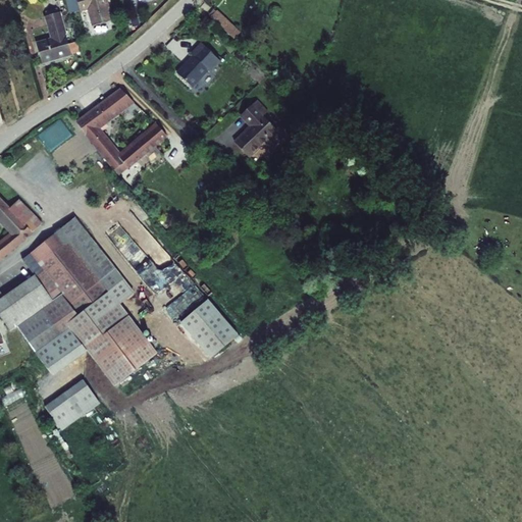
[(108,23),(121,20),(114,0),(85,0),(89,10),(96,9),(102,25),(108,23)]
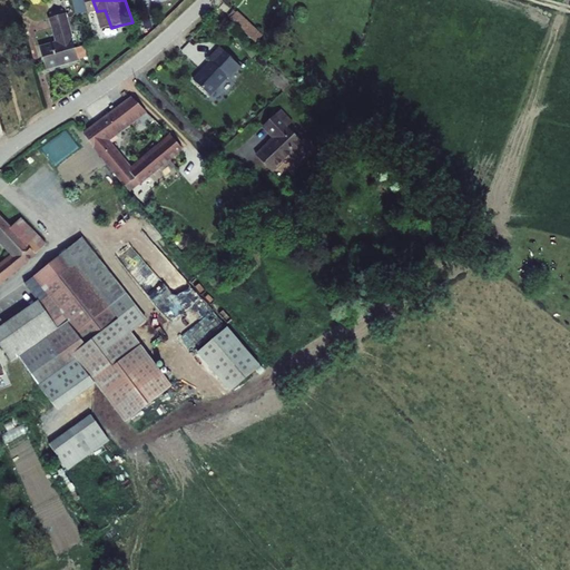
[(253,28),(258,21),(238,2),(232,9),(253,28)]
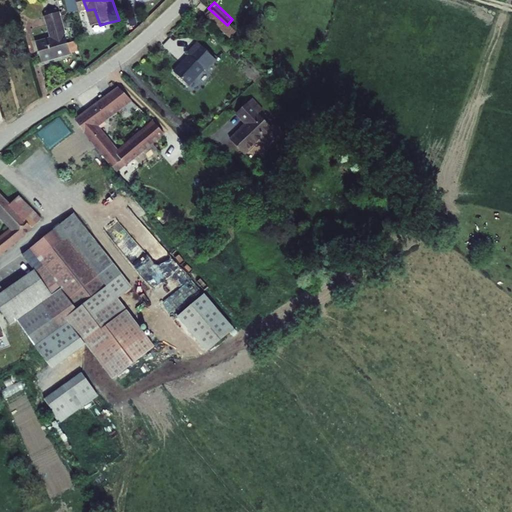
[(65,57),(77,54),(64,12),(52,16),(50,16),(53,26),(55,25),(56,25),(60,38),(59,38),(42,43),(48,62),(65,57)]
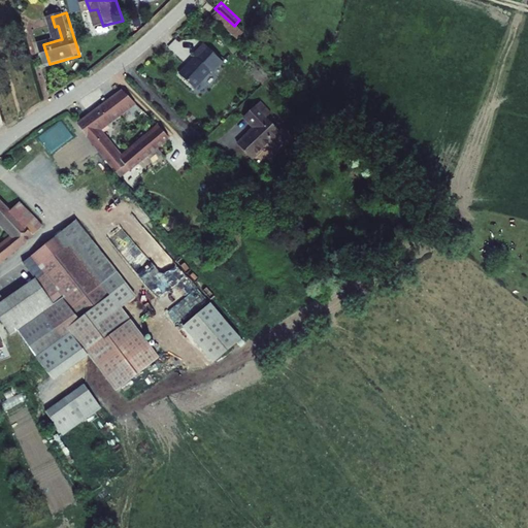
[(198,51),(183,68),(198,83),(215,65),(217,67),(227,57),(207,38),(197,50),(198,51)]
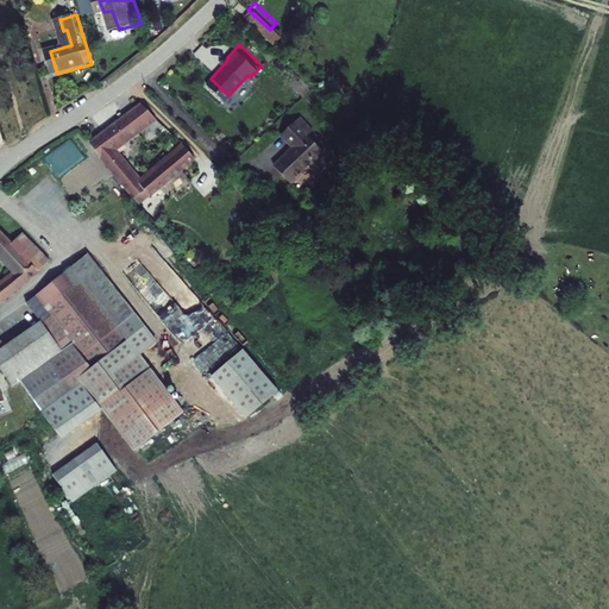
[(184,164),(190,171),(203,159),(189,144),(144,98),(94,137),(144,200),(159,186),(168,193),(182,181),(175,173),(184,164)]
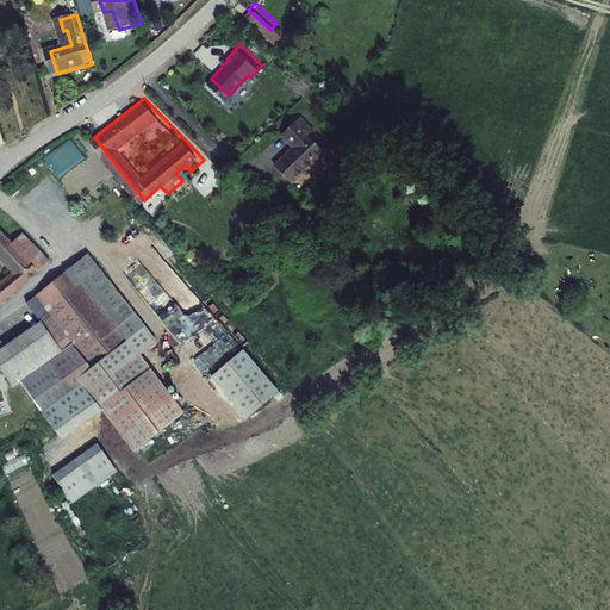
[(303,106),(285,123),(298,135),(291,142),(290,141),(277,154),(294,172),(316,151),(324,160),(335,148),(311,125),(316,119),(303,106)]
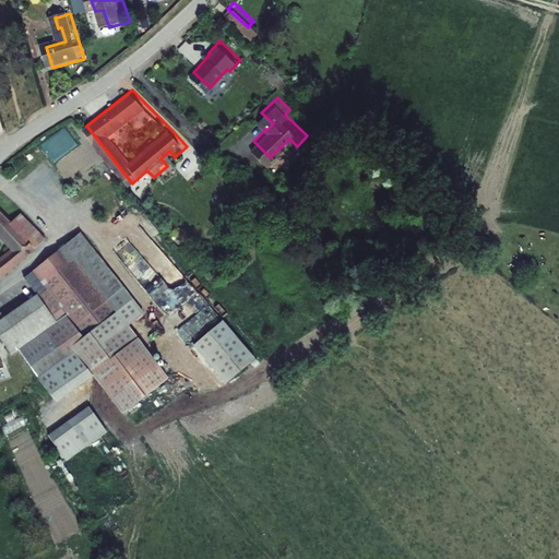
[(68,128),(44,142),(55,159),(79,146),(68,128)]
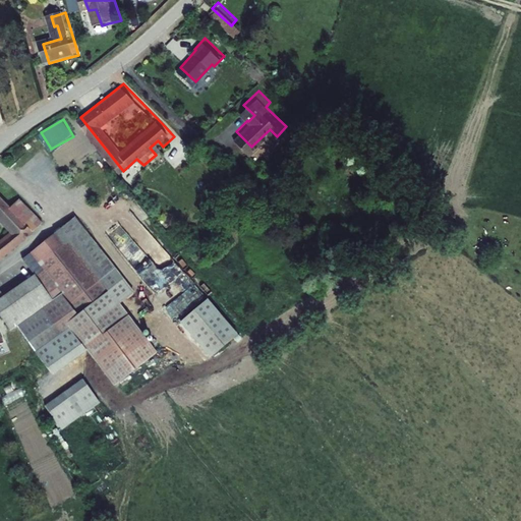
[(12,207),(0,194),(0,215),(12,229),(0,238),(0,255),(33,227),(12,207)]
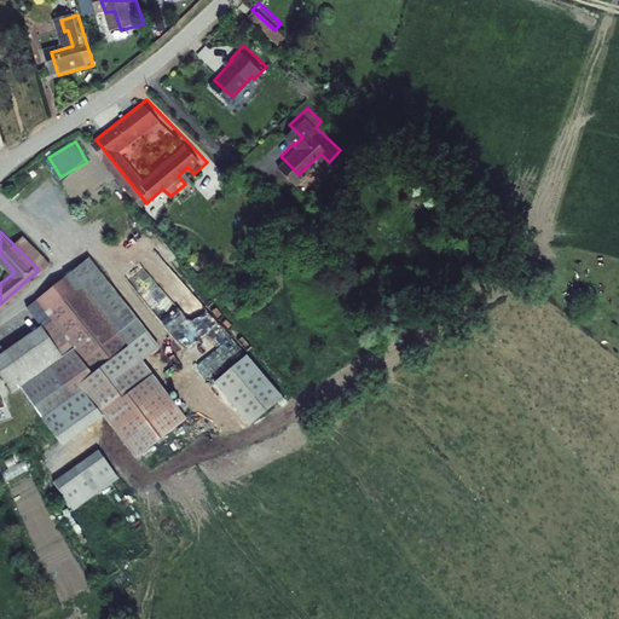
[(39,270),(50,261),(24,236),(15,246),(39,270)]
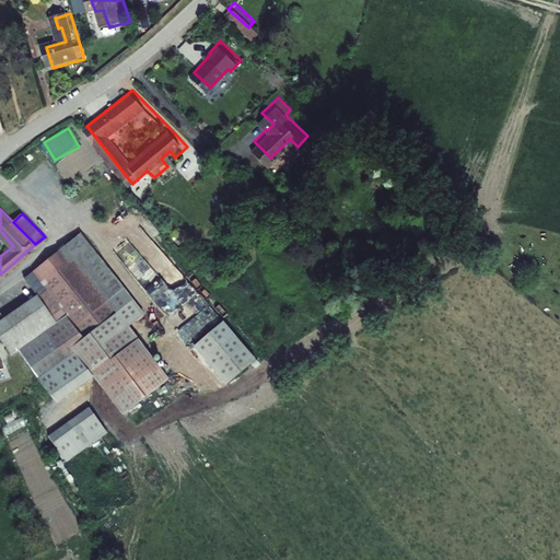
[(146,311),(82,231),(27,276),(41,292),(7,315),(0,304),(0,331),(14,351),(10,354),(32,382),(76,349),(125,412),(171,376),(130,324),(146,311)]
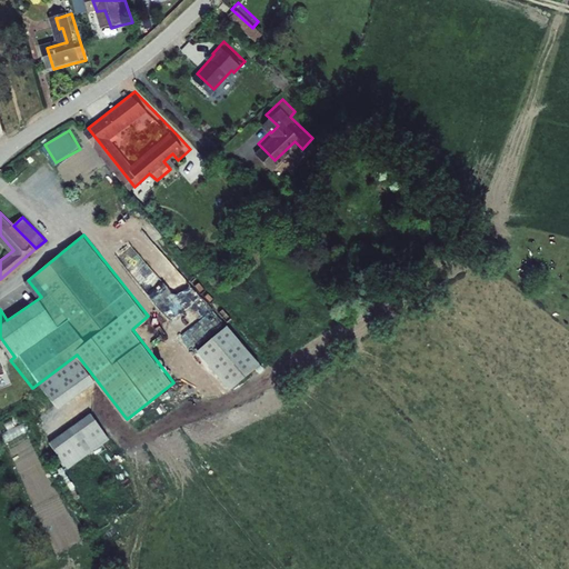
[(277,375),(245,336),(216,360),(248,398),(277,375)]
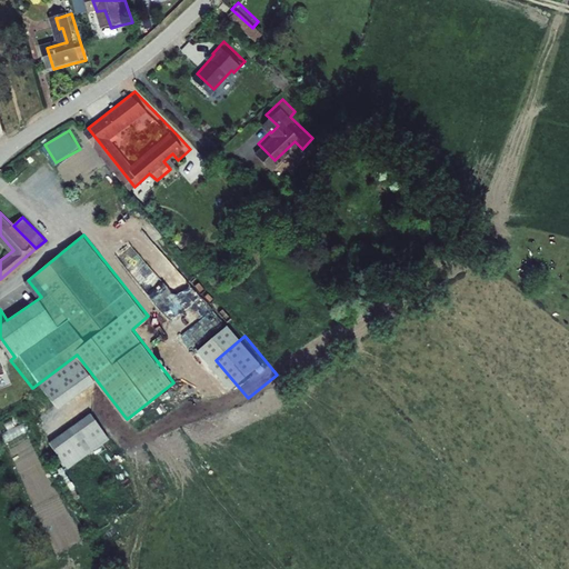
[(110,437),(92,412),(51,441),(69,466),(110,437)]
